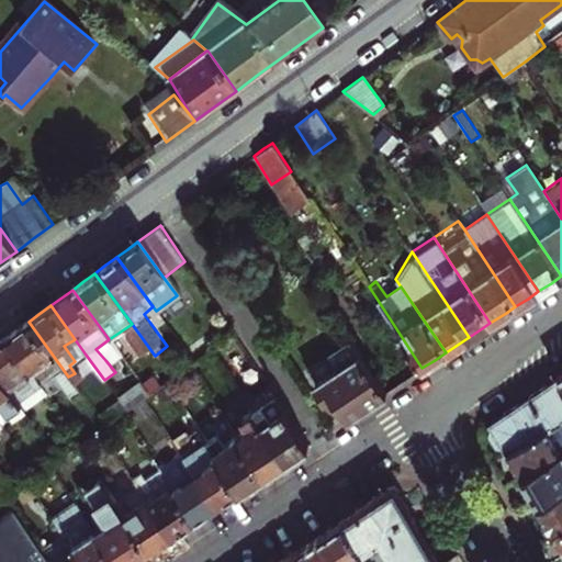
[(144,314),(149,322),(159,315),(156,311),(153,306),(144,314)]
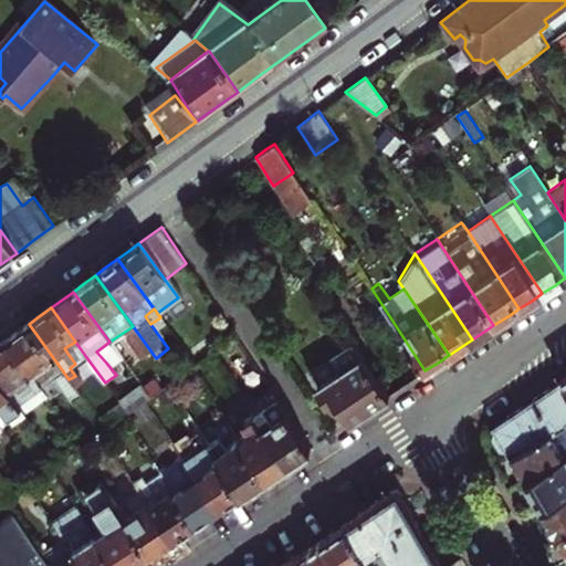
[(16,334),(7,341),(34,379),(42,374),(50,383),(53,380),(62,391),(73,384),(69,379),(29,324),(16,334)]
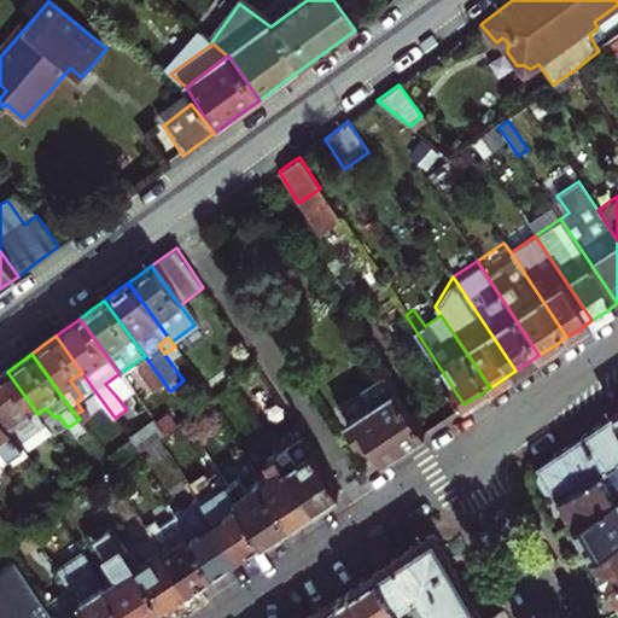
[(0,375),(0,410),(18,437),(38,424),(40,429),(45,425),(38,414),(7,372),(0,375)]
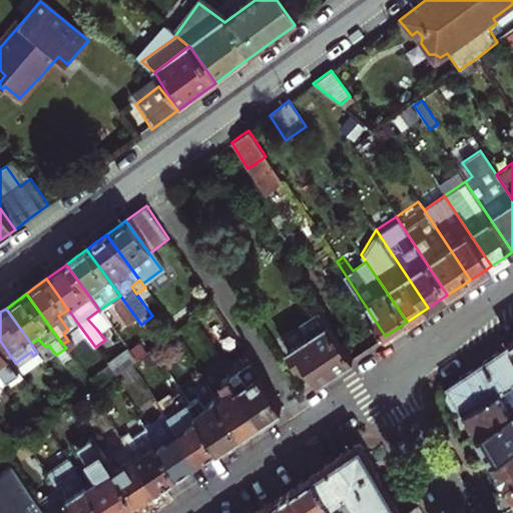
[(78,324),(68,310),(58,316),(68,330),(78,324)]
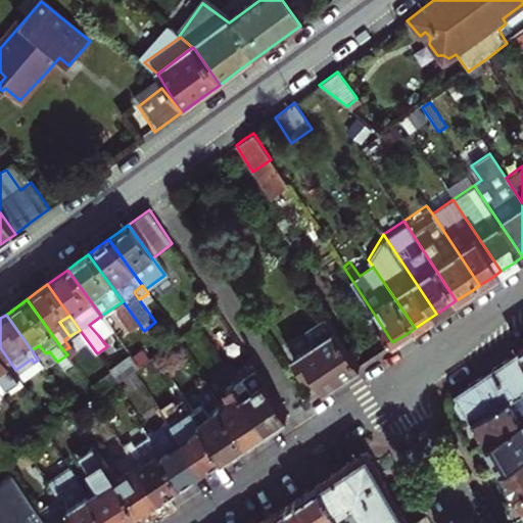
[(89,325),(98,335),(109,328),(101,316),(89,325)]
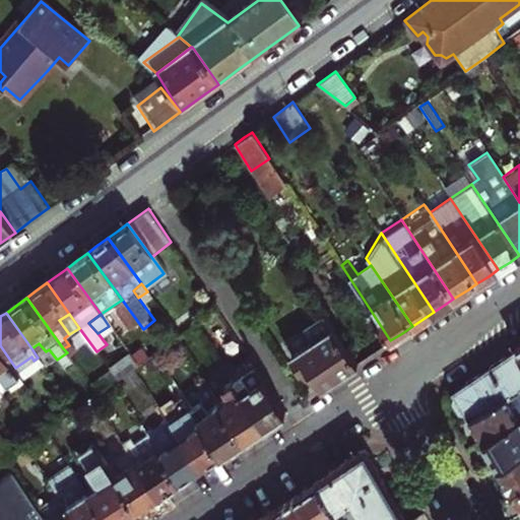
[(315,371),(324,385),(340,375),(358,363),(324,314),(308,324),(316,338),(290,354),(304,371),(311,366),(315,371)]
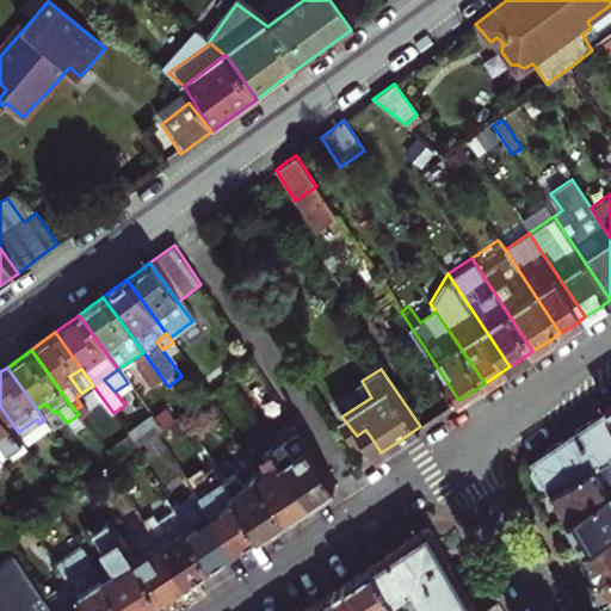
[(45,403),(37,409),(44,420),(54,413),(45,403)]
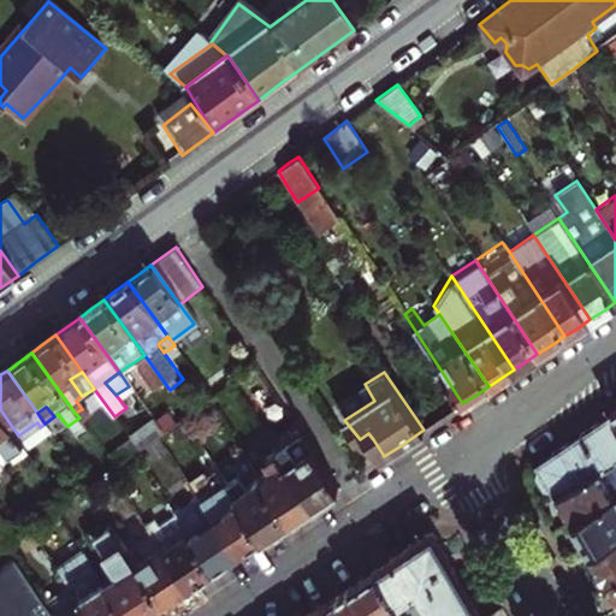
[(18,436),(0,409),(0,438),(13,457),(27,448),(18,436)]
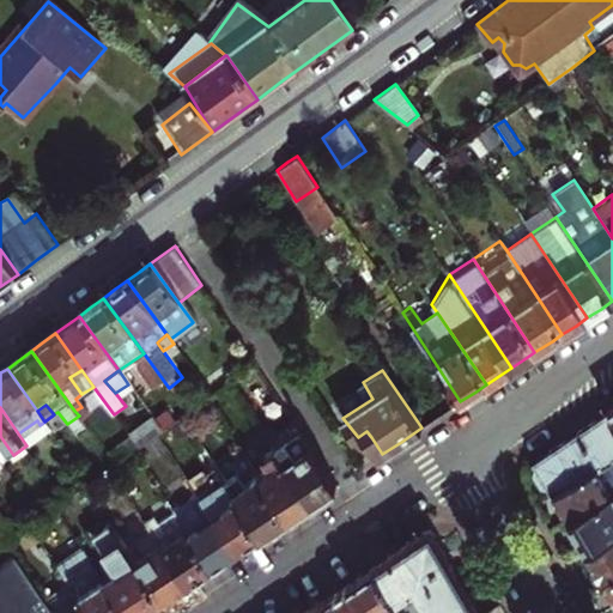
[(568,442),(536,462),(554,493),(612,459),(612,414),(612,413),(568,442)]
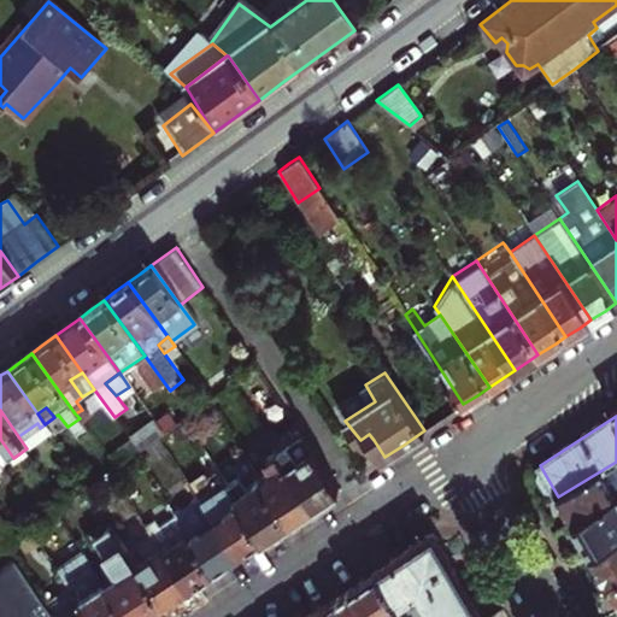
[(152,418),(129,435),(133,440),(139,448),(157,436),(163,432),(152,418)]
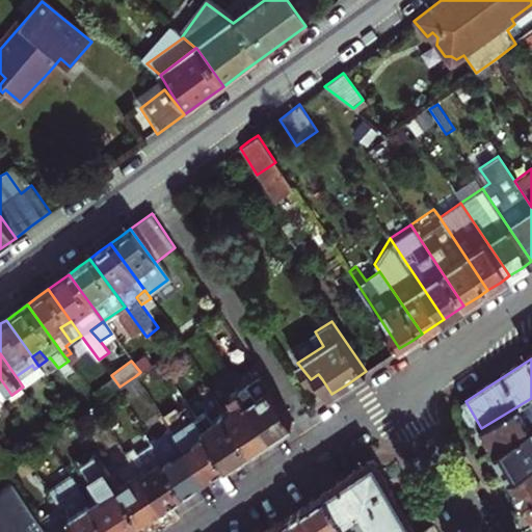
[(169,381),(156,362),(140,372),(135,376),(149,396),(169,381)]
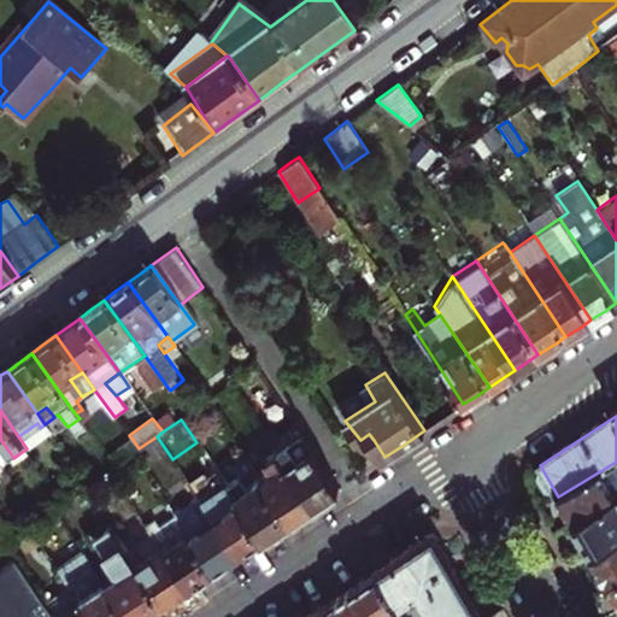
[(364,446),(374,440),(369,434),(360,440),(364,446)]
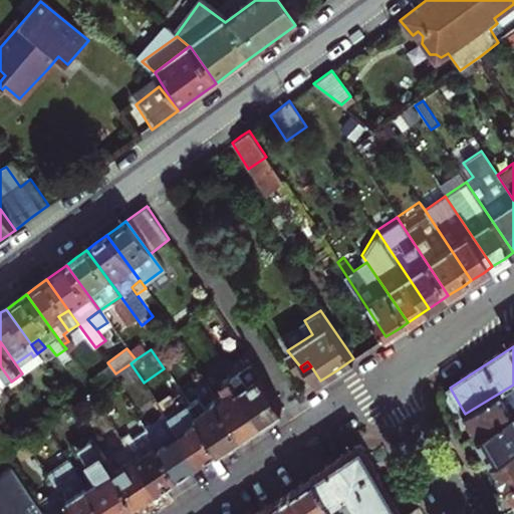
[(250,362),(230,376),(260,421),(270,414),(280,408),(250,362)]
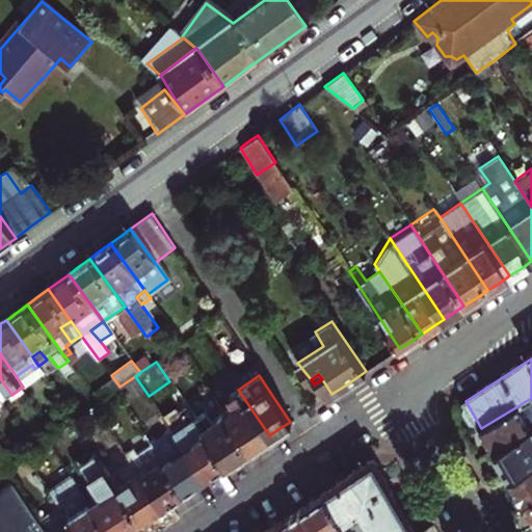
[(114,379),(92,395),(98,402),(113,392),(120,387),(114,379)]
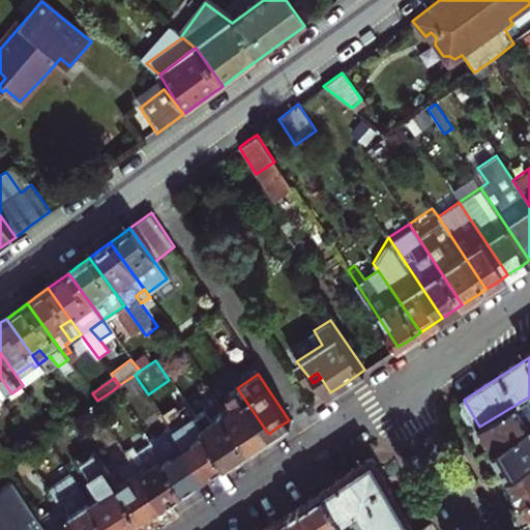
[(232,404),(221,411),(246,447),(258,440),(268,434),(237,388),(228,394),(232,404)]
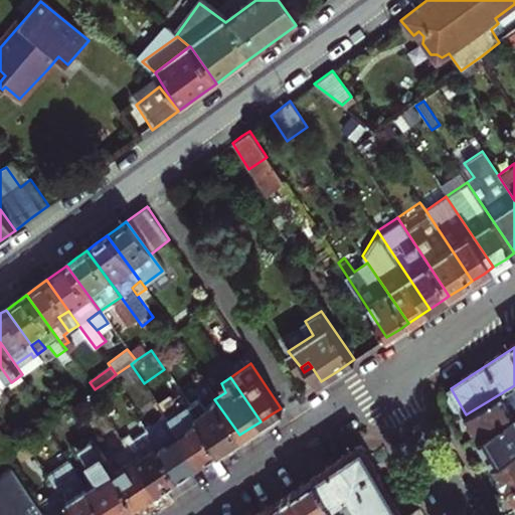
[(479,438),(514,415),(514,385),(466,414),(472,424),(479,438)]
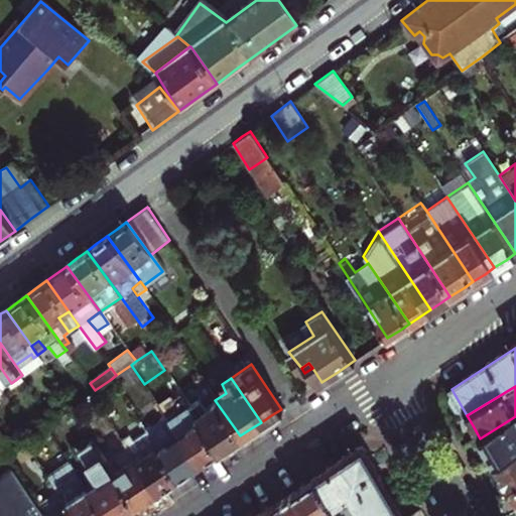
[(180,395),(185,403),(218,450),(230,442),(240,435),(215,400),(205,407),(188,389),(180,395)]
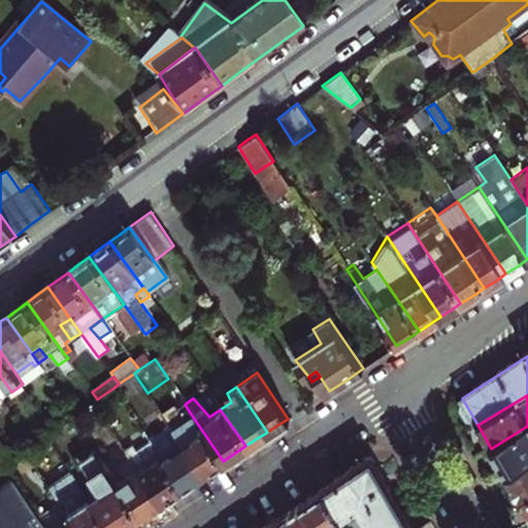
[(223,461),(190,413),(169,425),(202,474),(213,467),(223,461)]
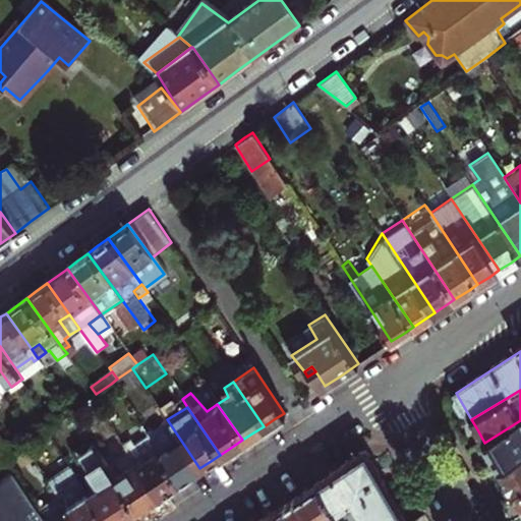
[(150,442),(156,451),(177,482),(188,475),(199,468),(167,419),(145,433),(150,442)]
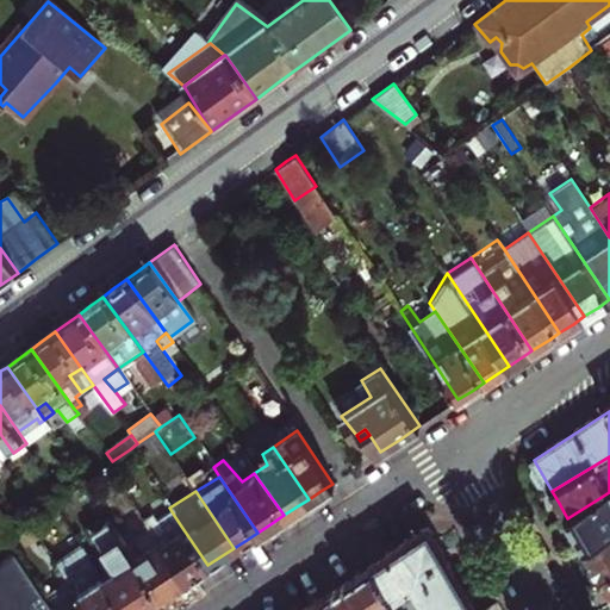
[(585,548),(609,533),(609,492),(567,518),(576,531),(585,548)]
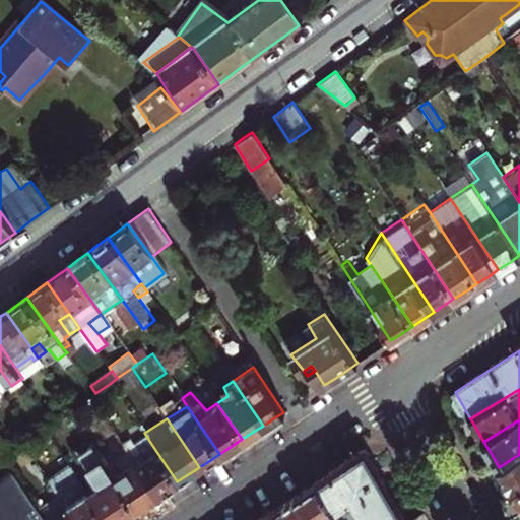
[(12,453),(0,435),(0,461),(3,460),(12,453)]
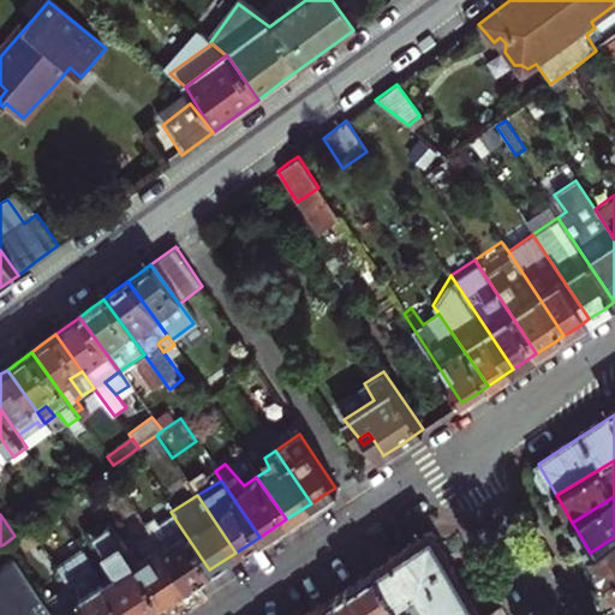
[(151,537),(160,549),(184,532),(177,521),(151,537)]
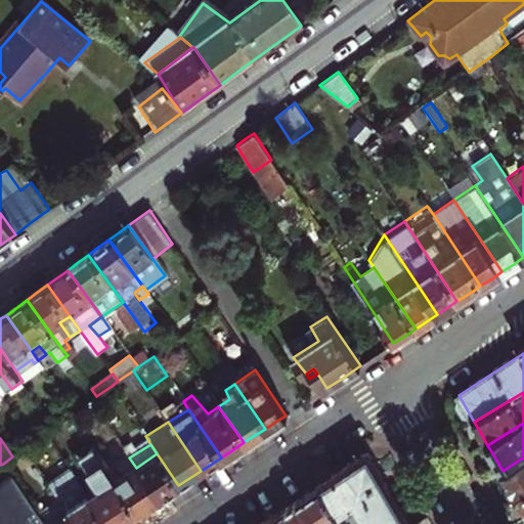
[(136,514),(103,466),(89,445),(74,454),(96,487),(85,494),(104,523),(120,523),(124,522),(136,514)]
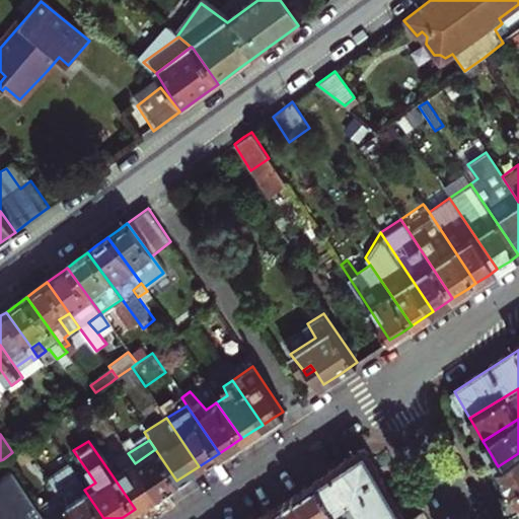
[(23,444),(13,452),(21,463),(31,457),(23,444)]
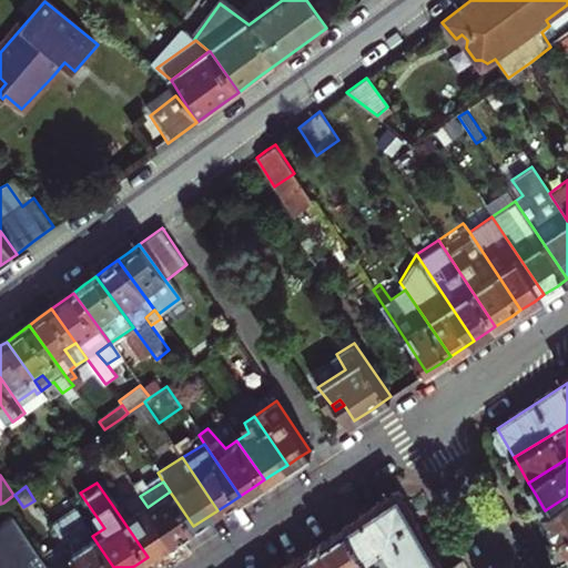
[(135,488),(112,505),(148,557),(160,549),(171,541),(148,507),(140,496),(135,488)]
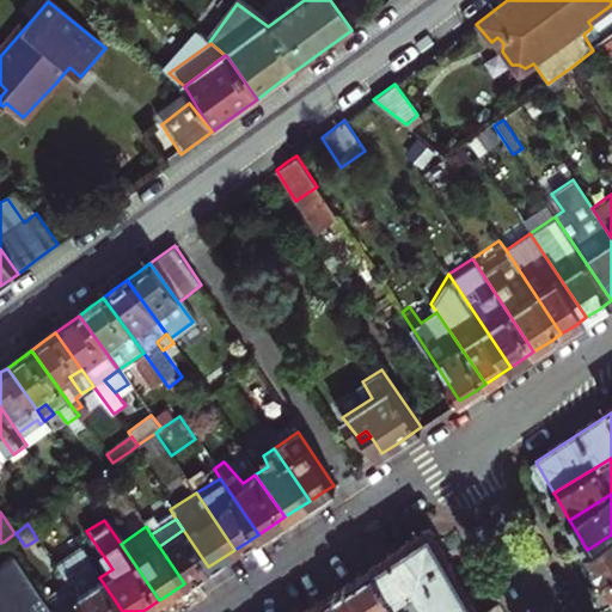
[(183,530),(159,546),(184,583),(196,575),(208,567),(183,530)]
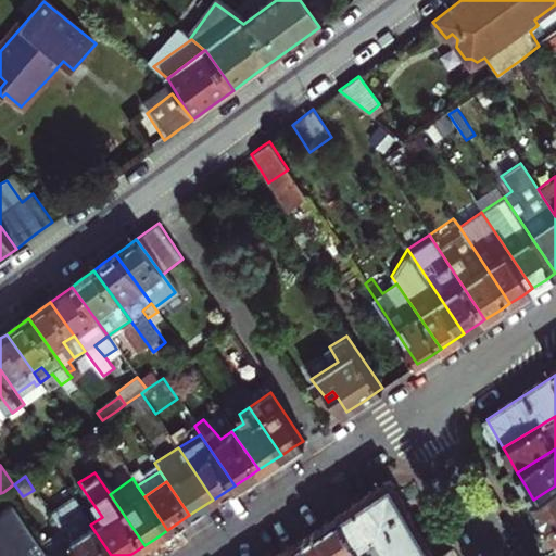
[(433,555),(411,516),(390,481),(339,516),(358,545),(371,536),(370,533),(377,531),(386,547),(393,543),(401,555),(433,555)]
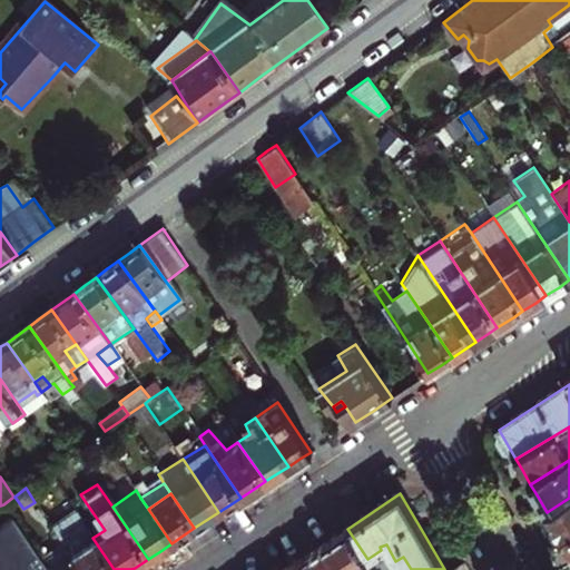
[(562,539),(569,533),(569,498),(547,512),(554,526),(562,539)]
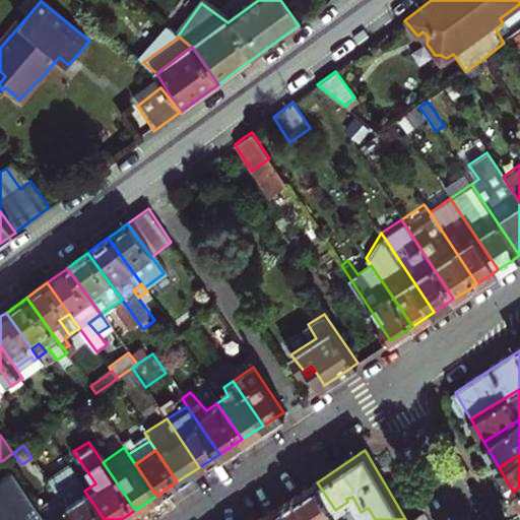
[(43,519),(41,515),(3,460),(0,461),(0,519),(43,519)]
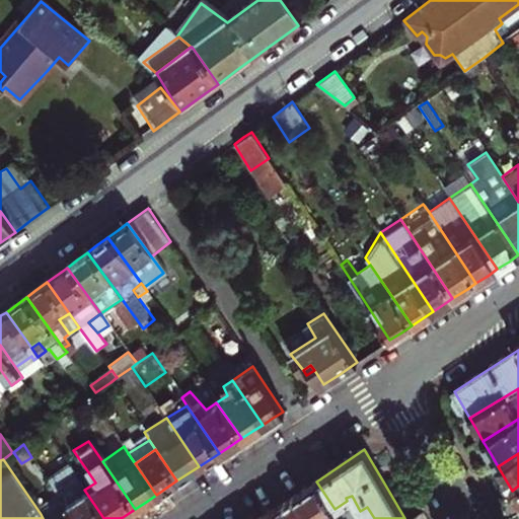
[(103,518),(84,490),(67,463),(47,477),(61,500),(67,508),(74,518),(103,518)]
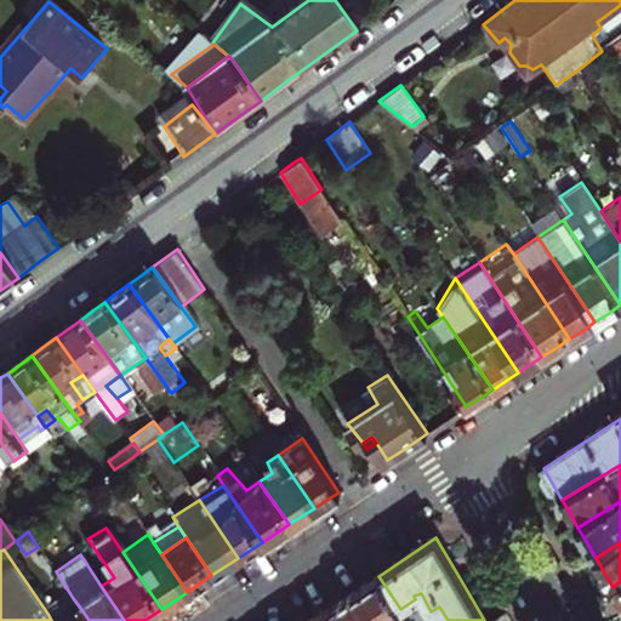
[(409,620),(400,609),(379,576),(368,584),(353,592),(371,620),(409,620)]
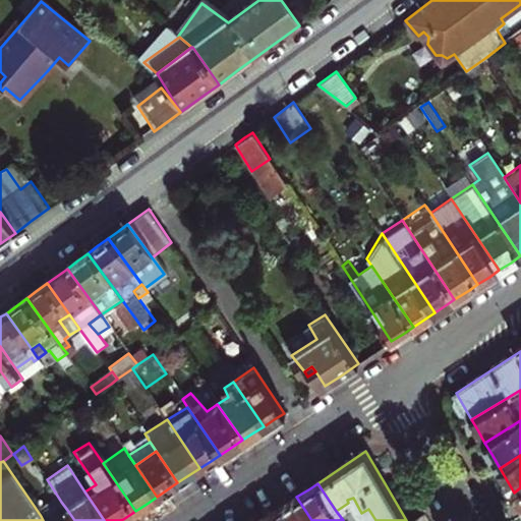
[(311,520),(296,497),(288,503),(275,512),(281,520),(311,520)]
